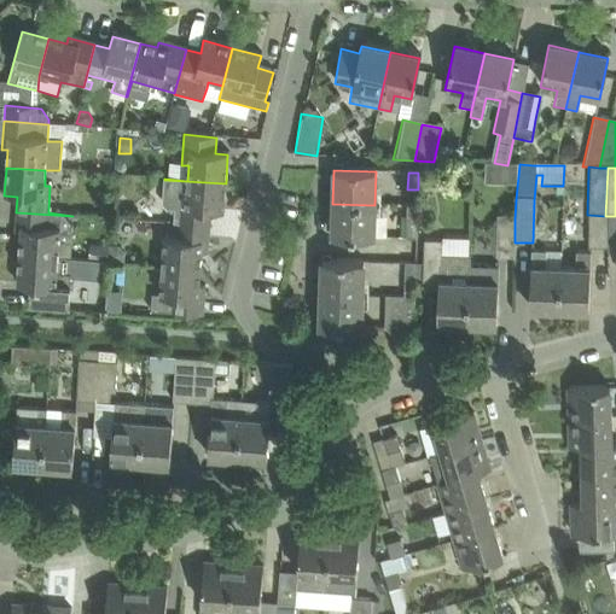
[(178,226),(178,227),(209,229),(210,212),(224,212),(226,183),(164,180),(162,205),(167,210),(174,211),(173,224),(178,226)]
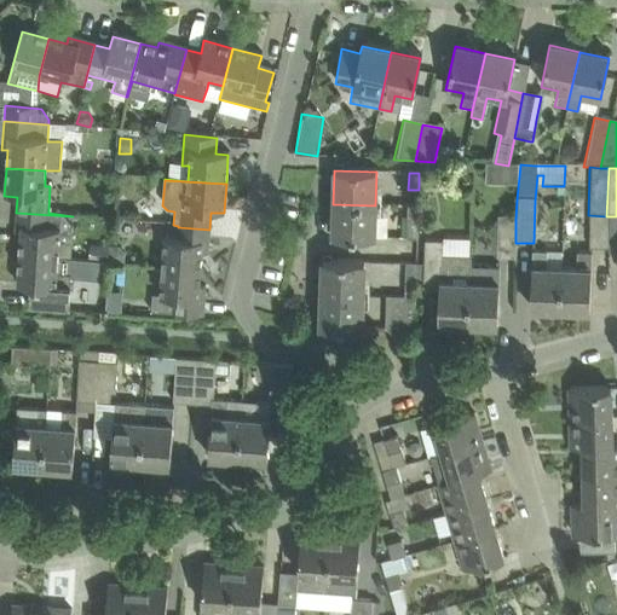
[(408,190),(408,207),(417,207),(419,190),(408,190)]
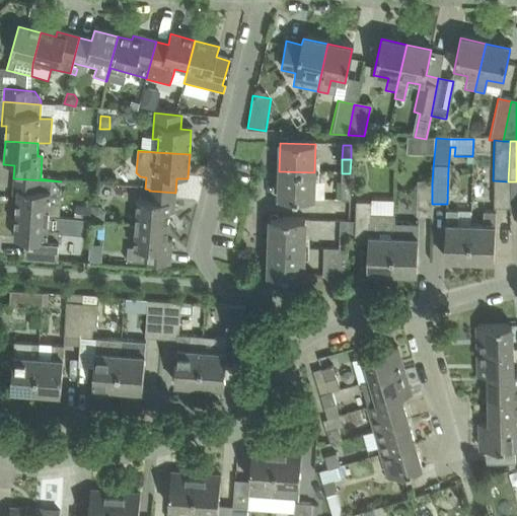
[(314,172),(279,171),(278,200),(313,201),(314,172)]
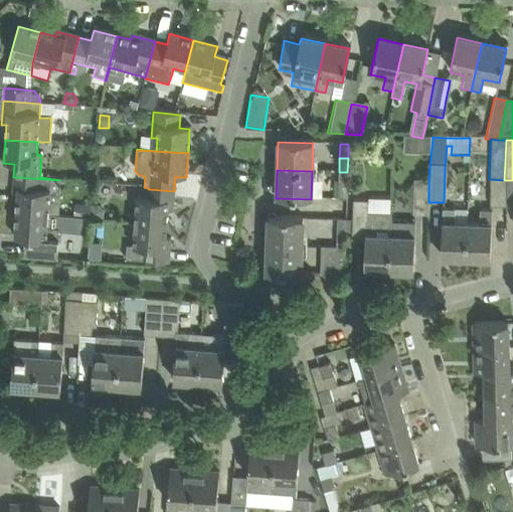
[(347,172),(339,172),(338,185),(347,186),(347,172)]
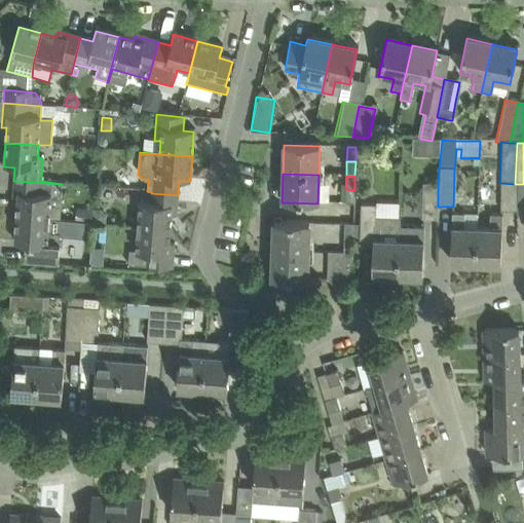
[(16,204),(15,219),(59,222),(62,184),(13,181),(11,204),(16,204)]
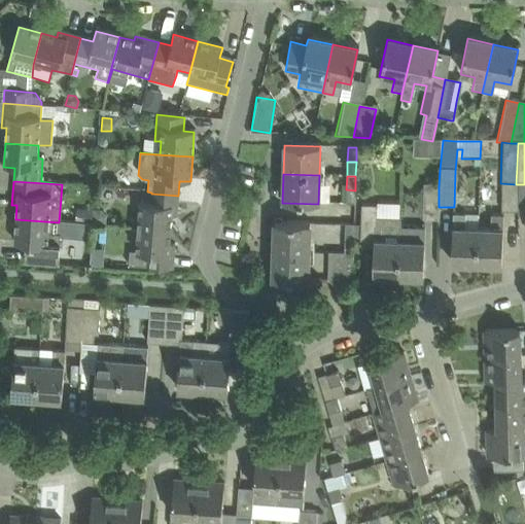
[(438,222),(439,207),(439,186),(423,185),(422,221),(438,222)]
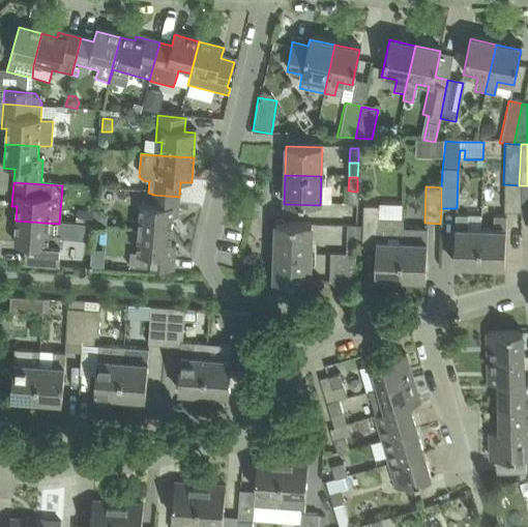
[(356,206),(357,192),(348,191),(348,206),(356,206)]
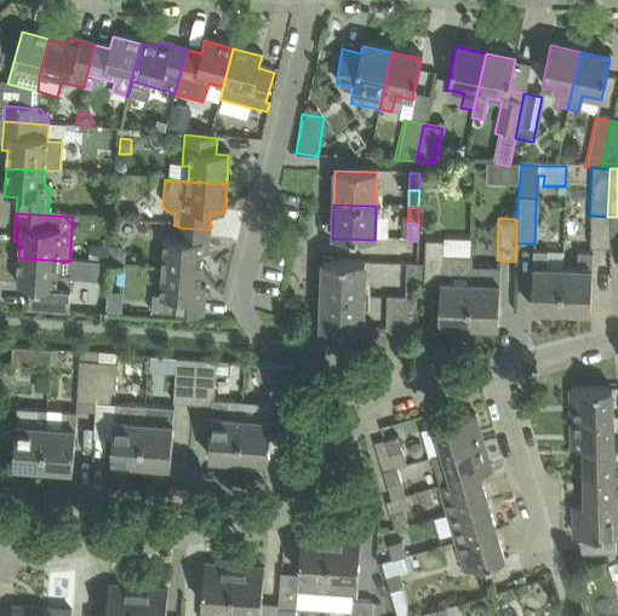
[(164,240),(161,270),(200,272),(201,255),(207,255),(210,230),(178,228),(177,241),(164,240)]
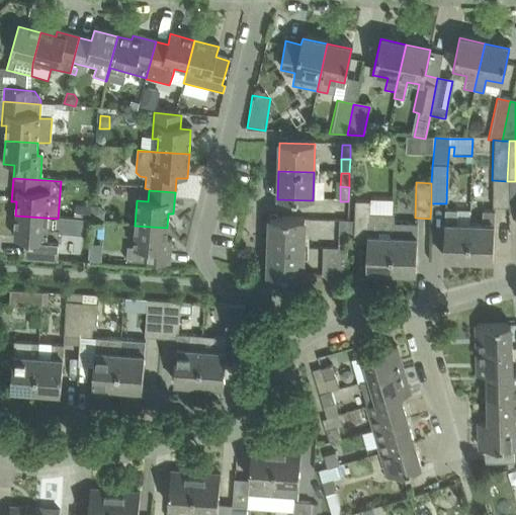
[(367,238),(366,272),(391,272),(393,217),(369,216),(370,202),(354,201),(354,222),(348,222),(347,237),(367,238)]
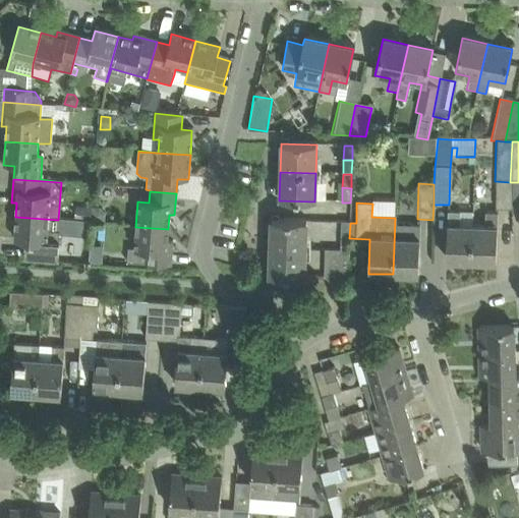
[(74,221),(91,222),(92,210),(75,209),(74,221)]
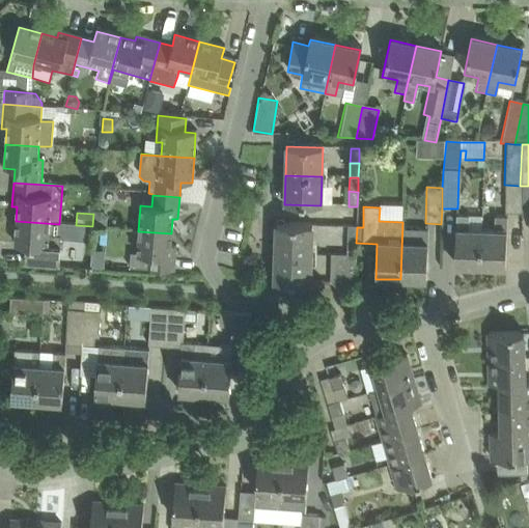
[(94,213),(93,226),(106,226),(107,218),(101,213),(94,213)]
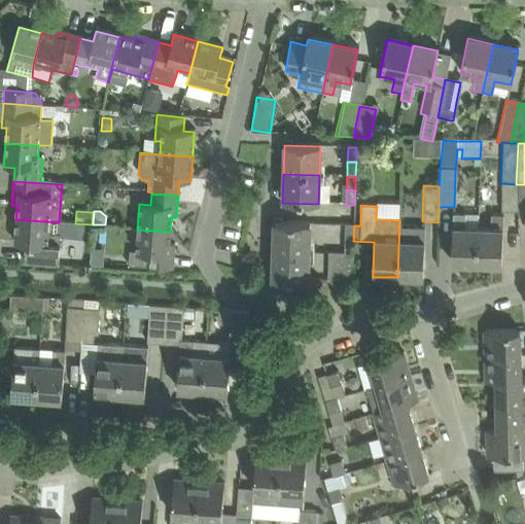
[(452,243),(451,264),(476,265),(478,231),(464,231),(465,216),(452,216),(452,243)]
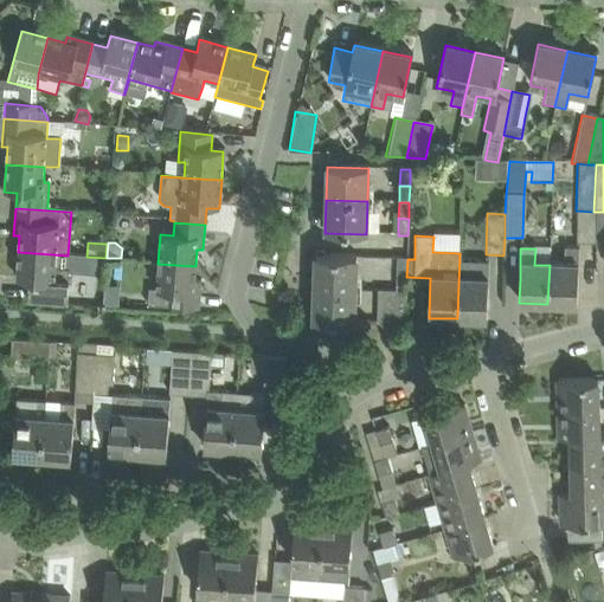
[(550,265),(547,304),(577,305),(578,282),(579,250),(565,250),(564,266),(550,265)]
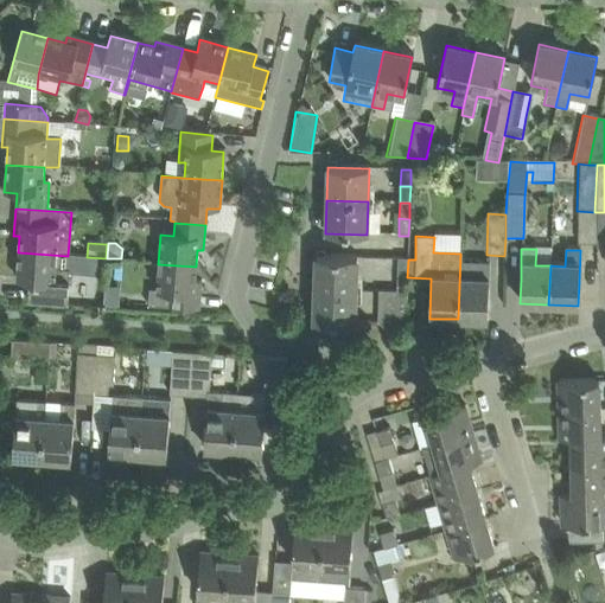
[(68,256),(18,252),(17,281),(29,282),(27,305),(67,307),(70,270),(67,270),(68,256)]
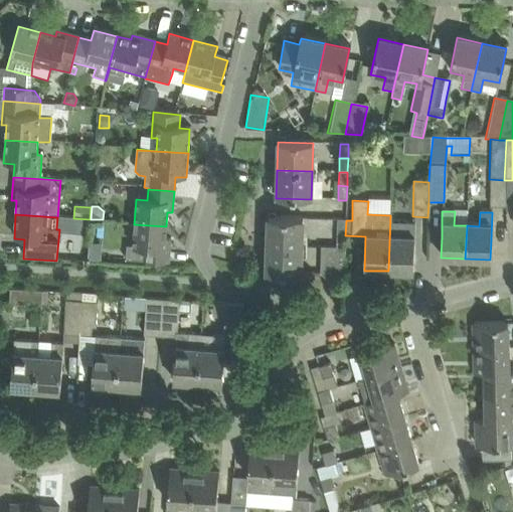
[(390,215),(388,271),(413,272),(414,223),(402,223),(390,223),(391,215),(390,215)]
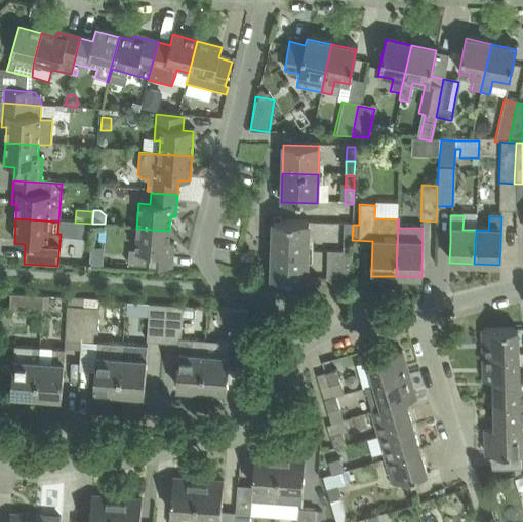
[(309,223),(273,222),(272,250),(308,252),(309,223)]
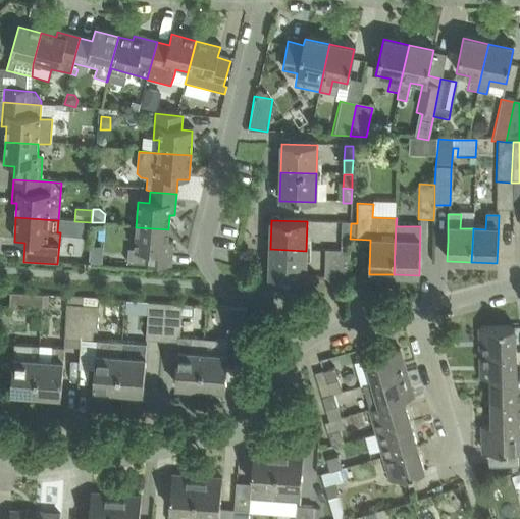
[(79,222),(78,237),(90,238),(91,223),(79,222)]
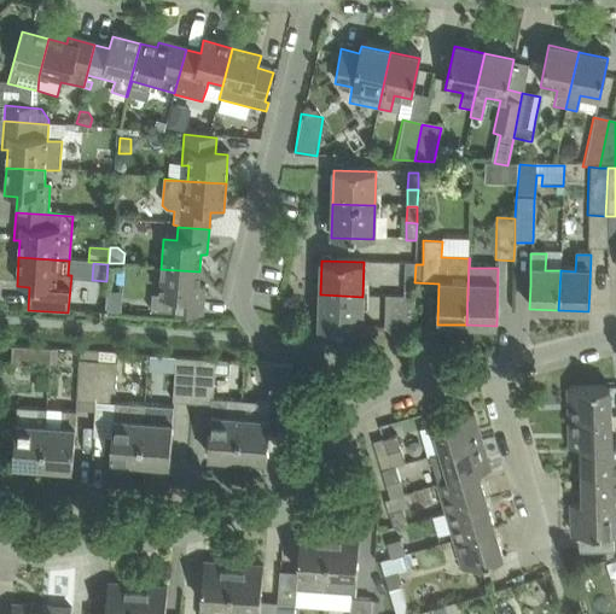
[(405,263),(405,282),(414,282),(416,264),(405,263)]
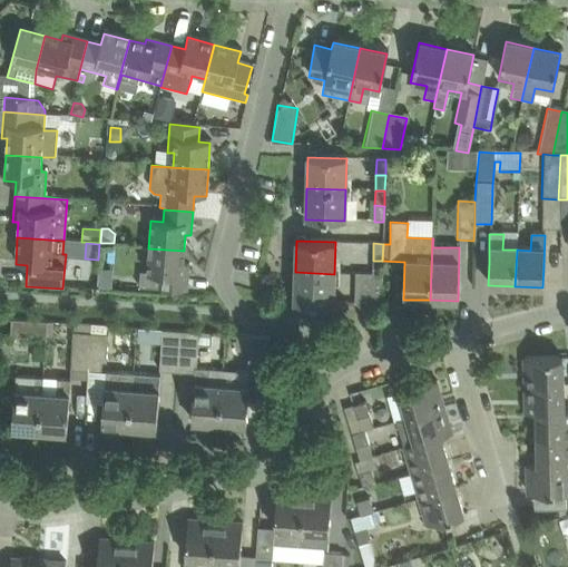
[(183,265),(184,251),(148,248),(146,274),(140,274),(139,289),(186,292),(188,266),(183,265)]
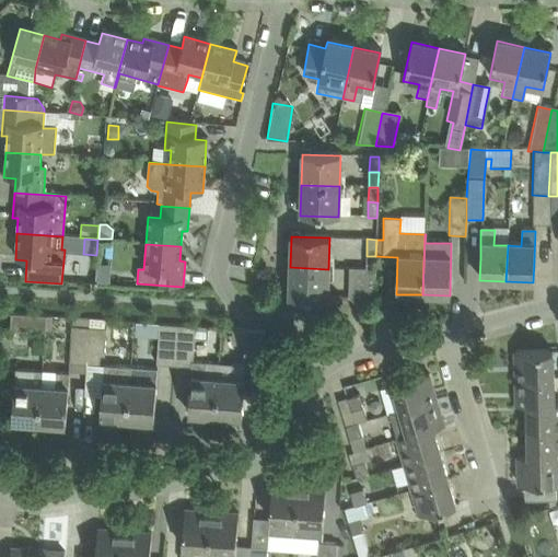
[(367,256),(365,270),(375,271),(375,256),(367,256)]
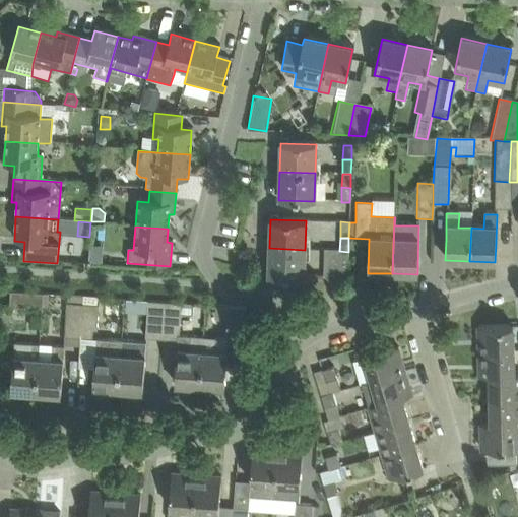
[(305,250),(269,248),(268,276),(304,278),(305,250)]
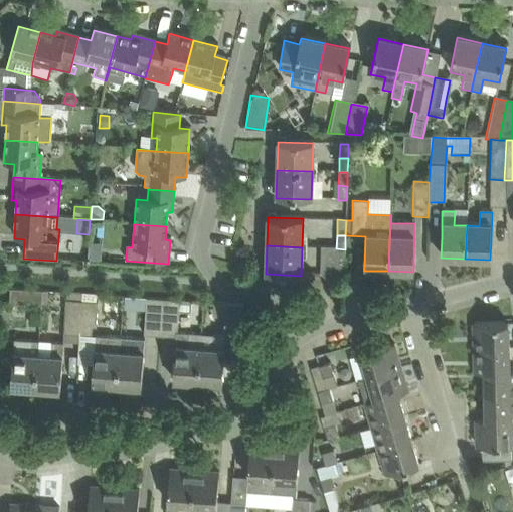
[(320,270),(332,271),(333,248),(321,247),(320,270)]
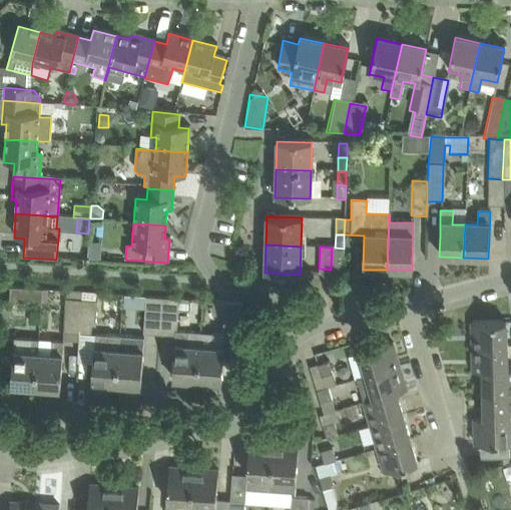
[(335,247),(335,262),(343,263),(344,248),(335,247)]
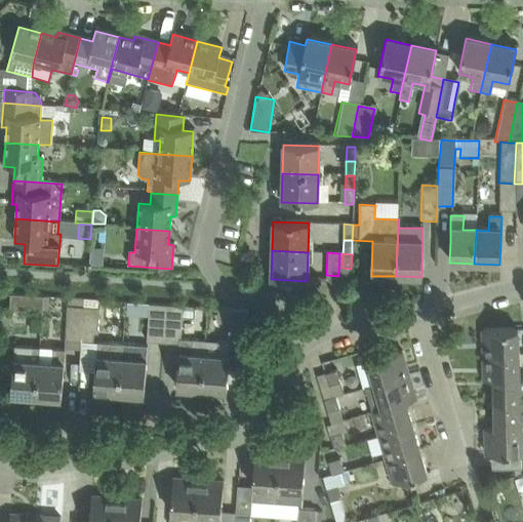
[(343,268),(342,282),(351,282),(351,269),(343,268)]
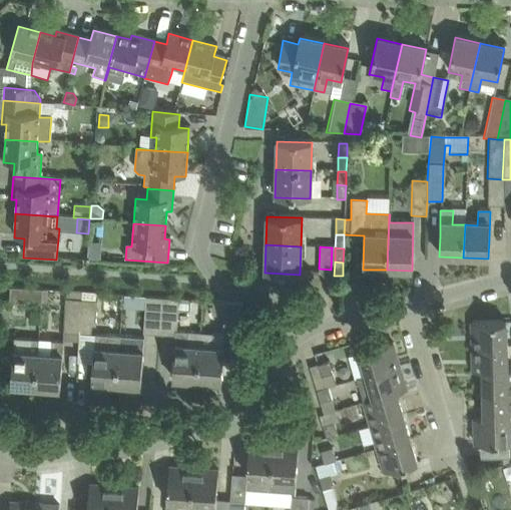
[(41,305),(42,291),(10,289),(9,303),(41,305)]
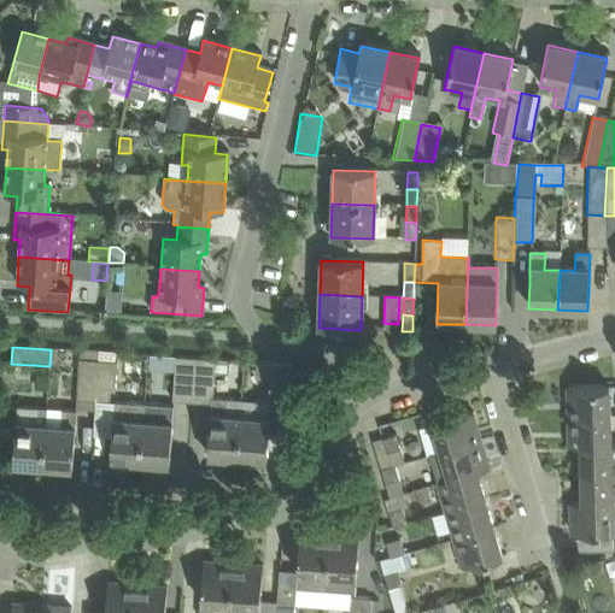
[(76,401),(95,402),(99,353),(80,352),(78,360),(76,401)]
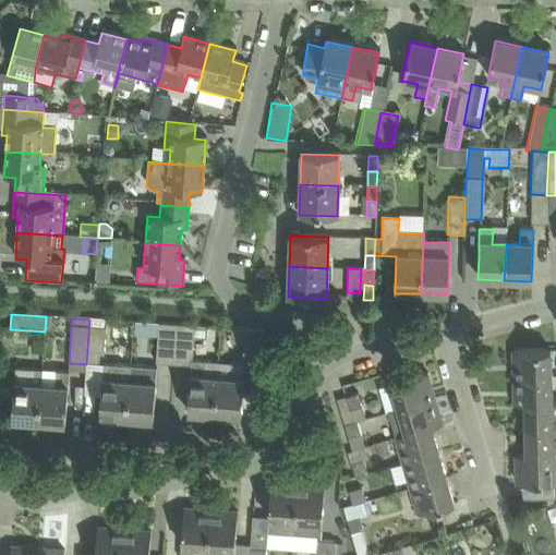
[(89,320),(86,364),(98,365),(98,357),(104,357),(106,329),(103,328),(104,321),(89,320)]
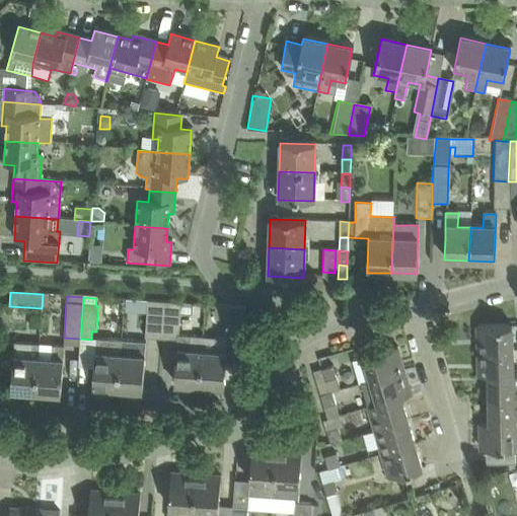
[(145,339),(161,340),(164,302),(147,301),(145,339)]
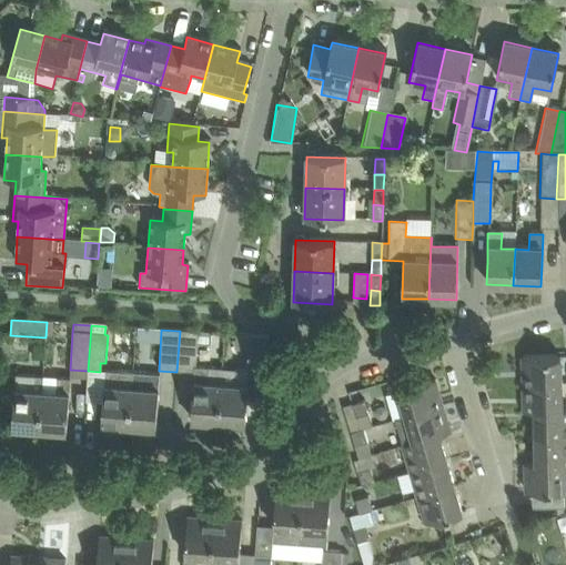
[(190,421),(218,423),(221,370),(195,369),(198,332),(180,331),(177,372),(193,373),(190,421)]
